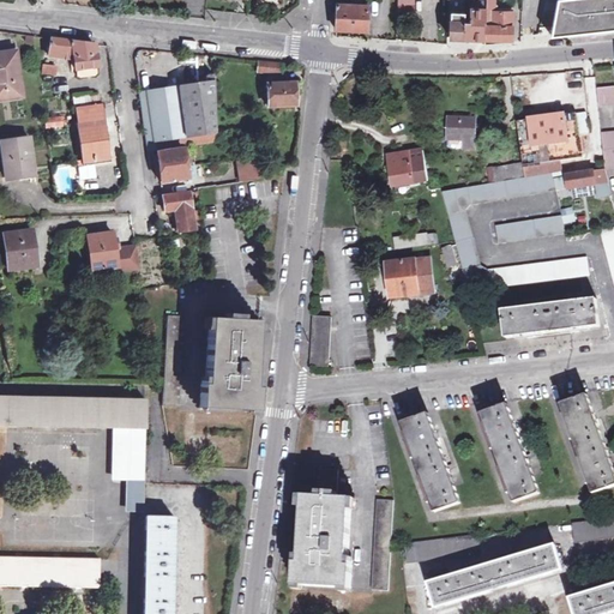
[(413,0),(396,0),(398,12),(414,11),(413,0)]
